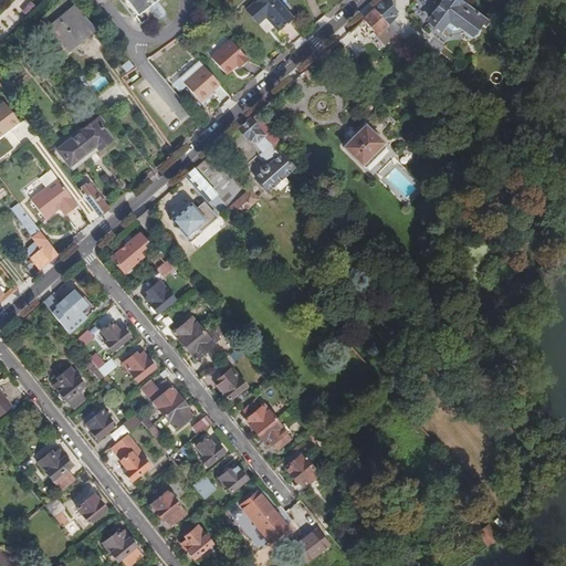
[(123,0),(133,11),(140,6),(146,13),(152,10),(145,2),(147,0),(123,0)]
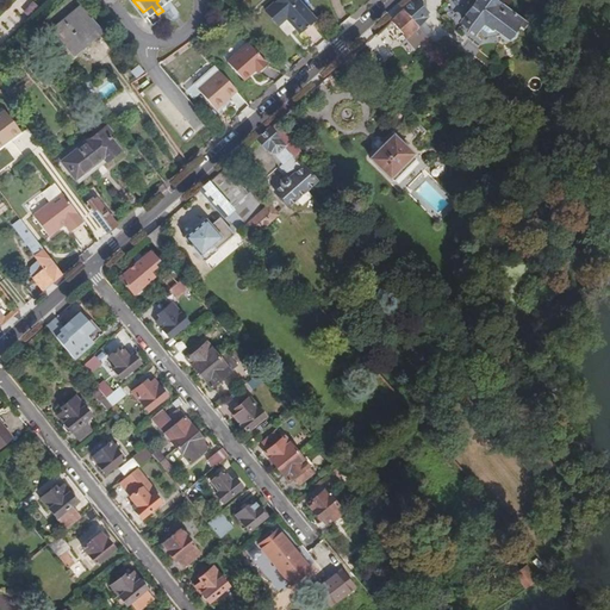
[(312,20),(293,0),(277,0),(263,12),(272,23),(281,14),(298,33),(312,20)]
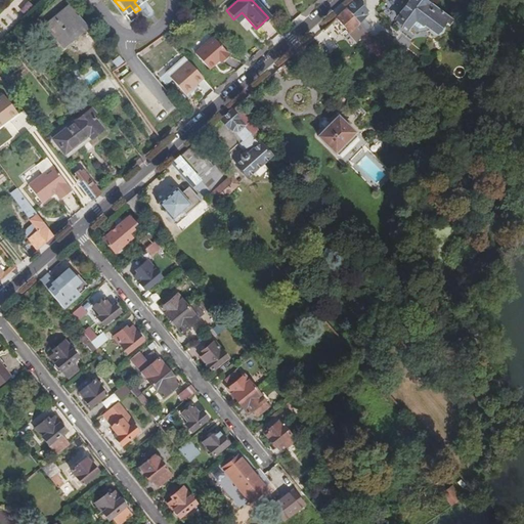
[(454,22),(425,0),(415,0),(401,19),(419,34),(428,33),(430,30),(432,32),(433,35),(437,37),(442,37),(446,32),(445,27),(447,25),(450,27),(454,22)]
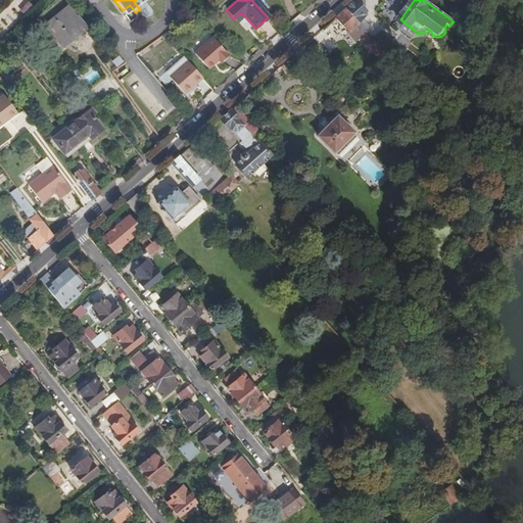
[(364,11),(354,1),(345,8),(354,19),(364,11)]
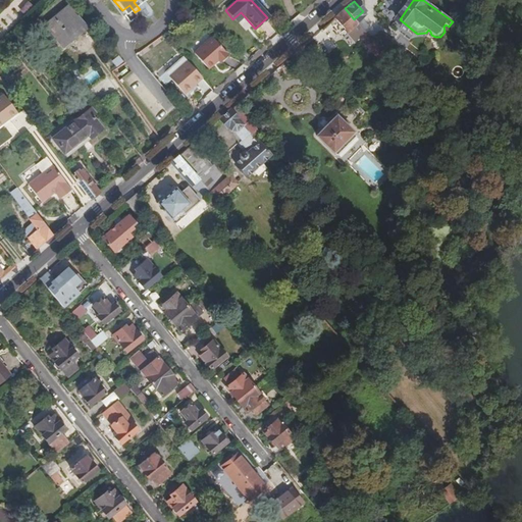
[(387,2),(382,10),(393,16),(398,7),(387,2)]
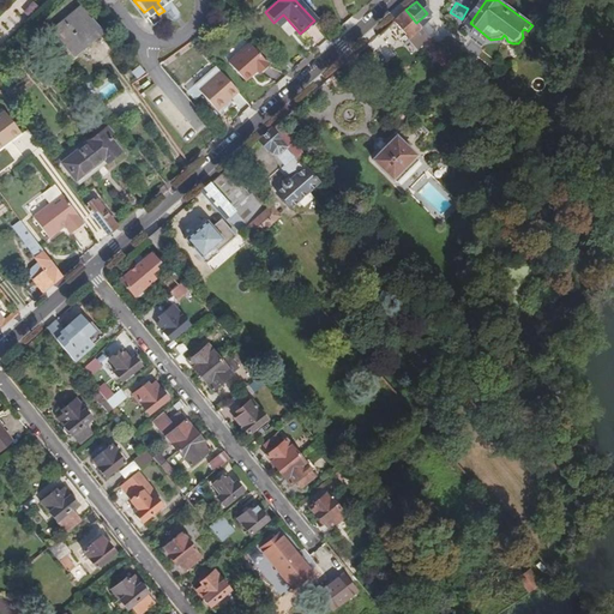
[(101,30),(80,6),(55,30),(74,53),(101,30)]
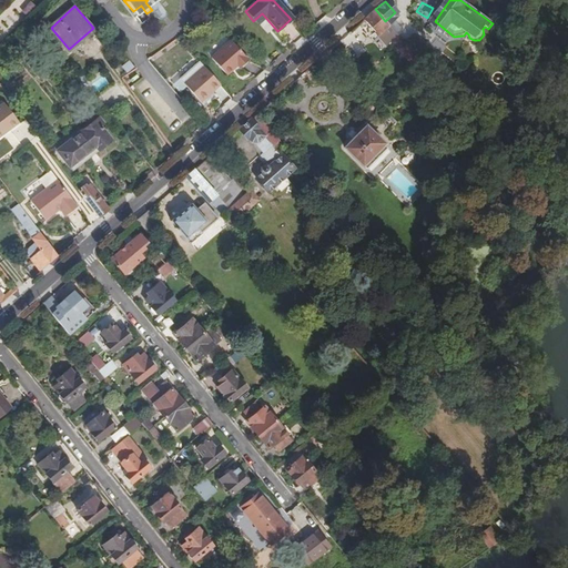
[(385,21),(375,9),(364,20),(377,36),(382,31),(389,26),(385,21)]
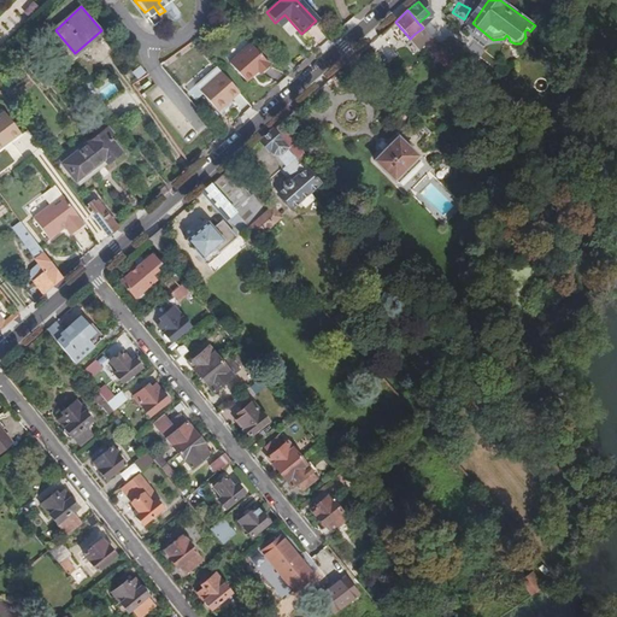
[(45,22),(39,28),(43,34),(51,28),(45,22)]
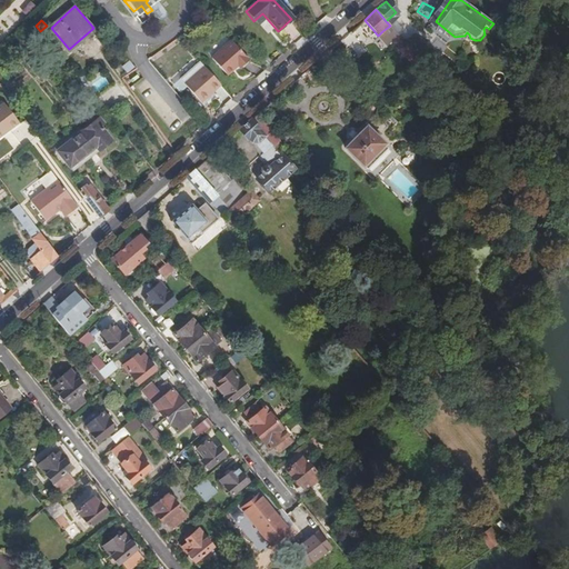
[(400,51),(408,45),(390,26),(382,31),(400,51)]
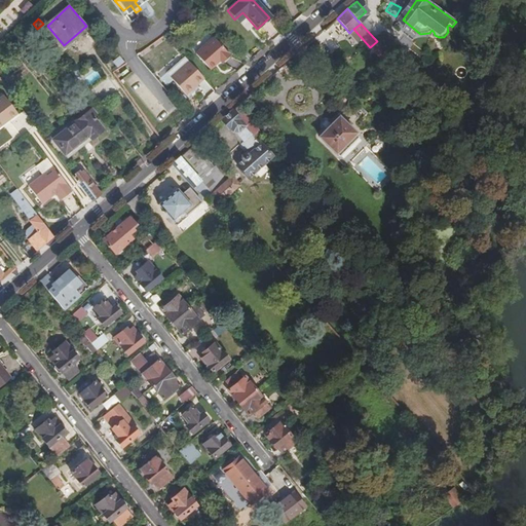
[(228,55),(214,37),(194,53),(209,69),(218,61),(220,63),(228,55)]
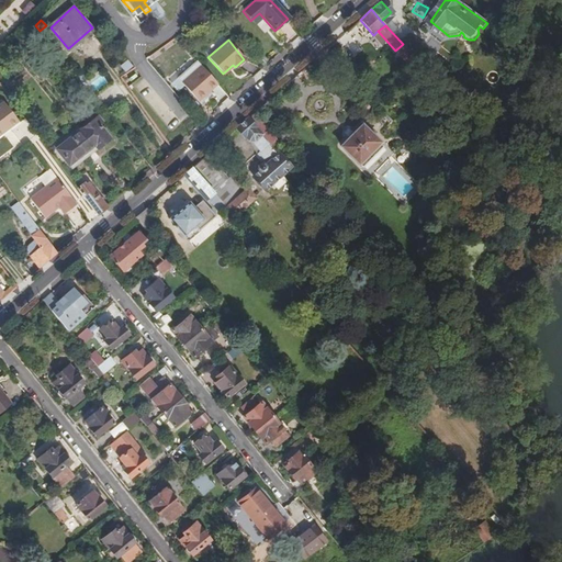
[(125,74),(134,68),(127,62),(120,67),(125,74)]
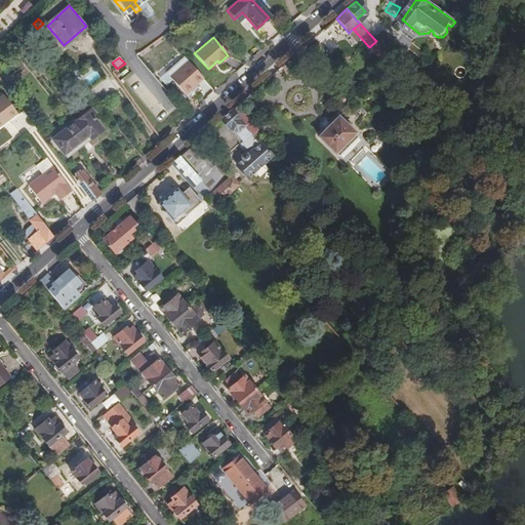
[(168,78),(187,62),(184,58),(165,74),(168,78)]
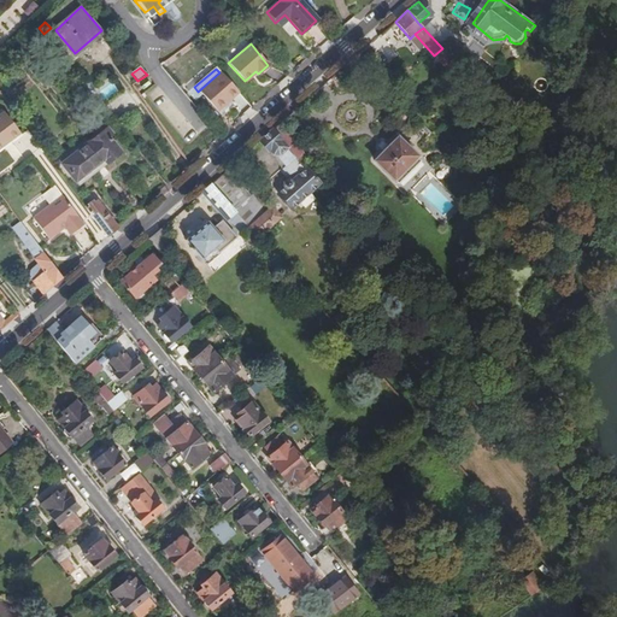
[(238,93),(219,72),(198,92),(216,112),(225,104),(224,103),(229,99),(230,100),(238,93)]
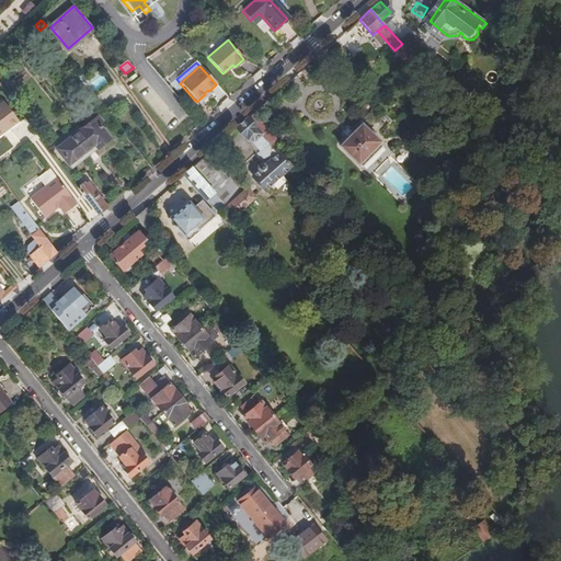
[(536,78),(529,76),(527,84),(534,87),(536,78)]
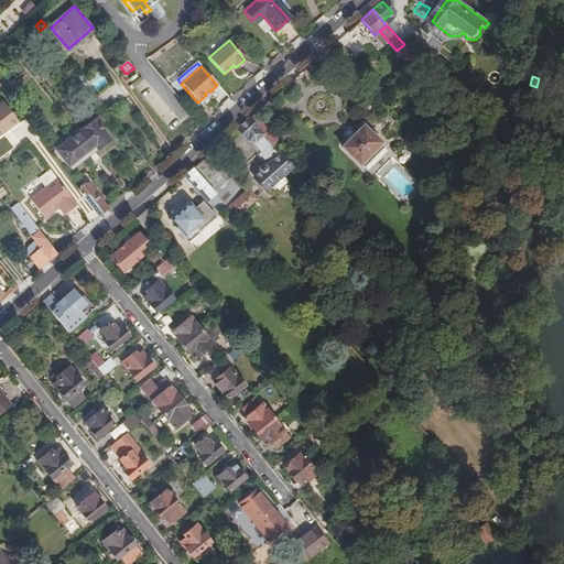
[(563,99),(563,89),(552,89),(552,99),(563,99)]
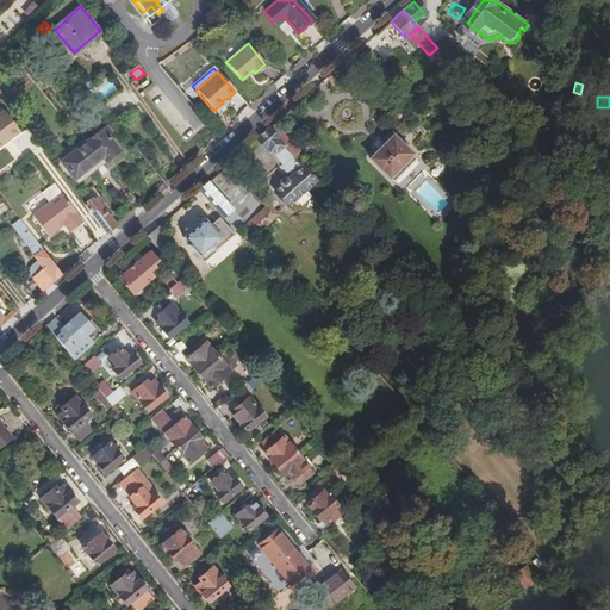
[(0,142),(7,137),(8,139),(19,132),(4,111),(0,113),(0,145),(1,145),(0,144),(0,142)]
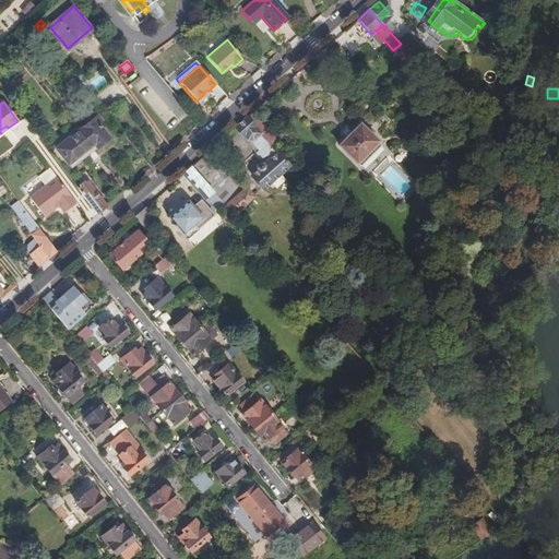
[(103,113),(56,150),(72,169),(115,133),(104,120),(107,118),(103,113)]
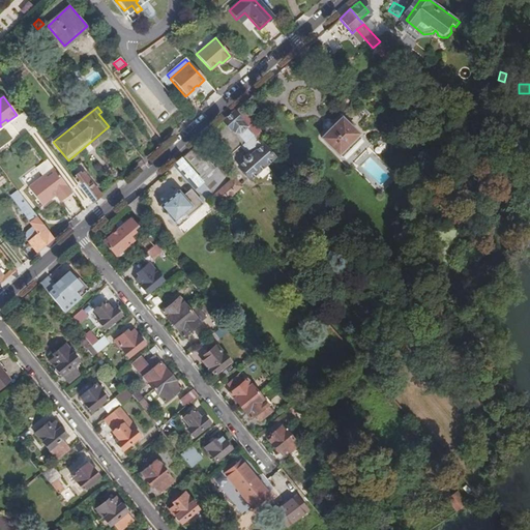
[(254,136),(233,113),(224,121),(230,129),(232,128),(235,133),(240,133),(241,136),(246,142),(254,136)]
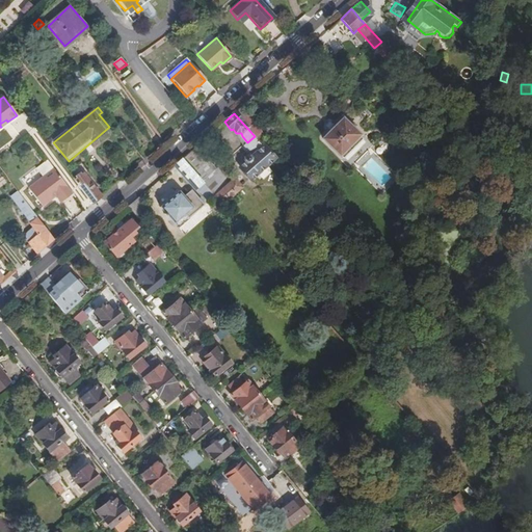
[(364,137),(344,117),(323,137),(344,158),(364,137)]
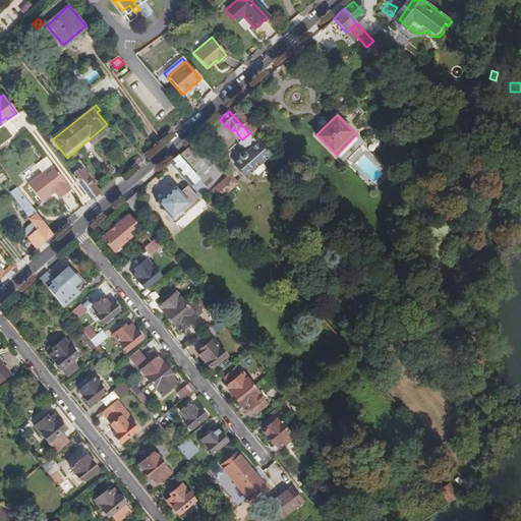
[(258,143),(249,133),(242,139),(238,143),(245,151),(247,154),(258,143)]
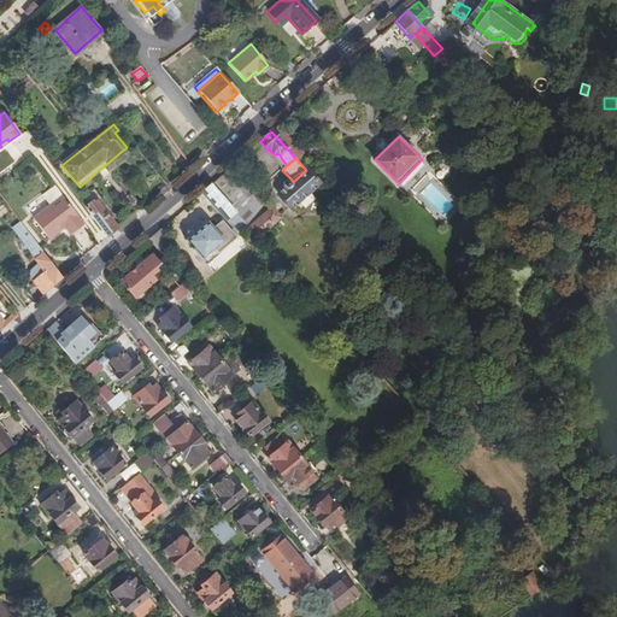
[(244,180),(231,166),(211,184),(248,227),(258,238),(281,217),(263,195),(257,201),(248,191),(246,193),(239,184),(244,180)]
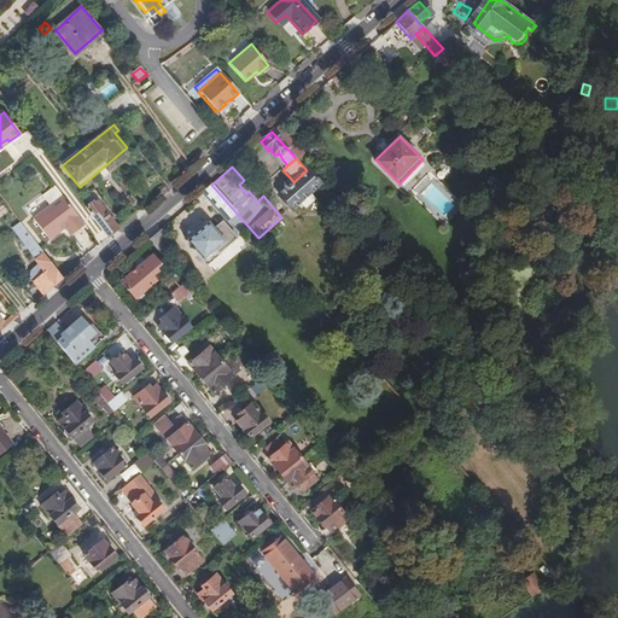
[(319,184),(307,170),(293,182),(291,179),(287,179),(285,181),(285,185),(287,187),(280,194),(292,208),(310,192),(319,184)]
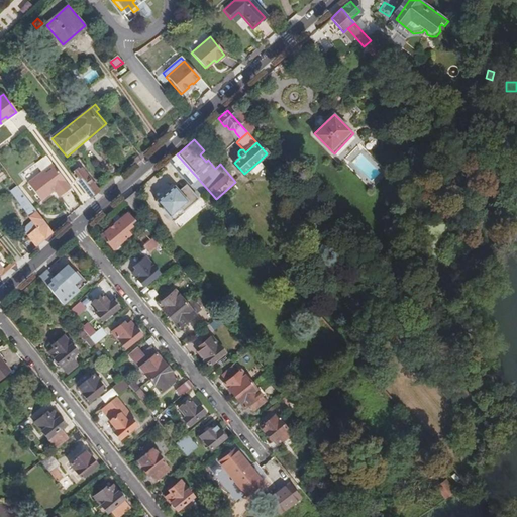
[(282,170),(267,153),(260,161),(274,176),(282,170)]
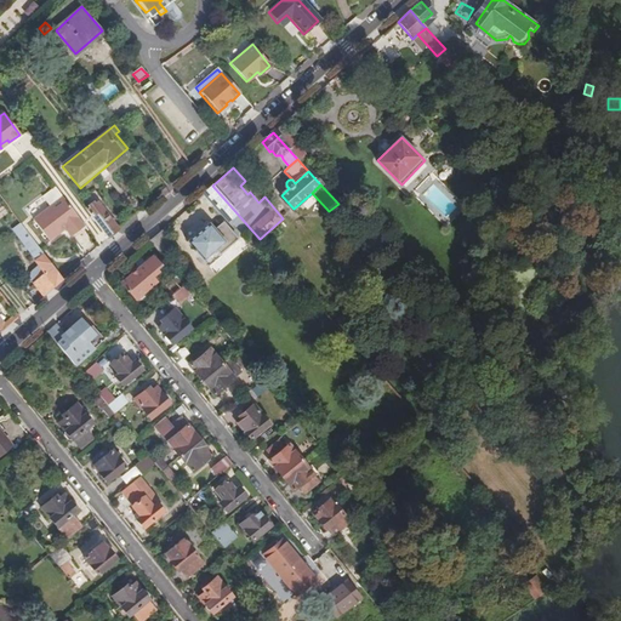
[(250,228),(212,186),(203,194),(227,221),(229,220),(241,234),(250,228)]
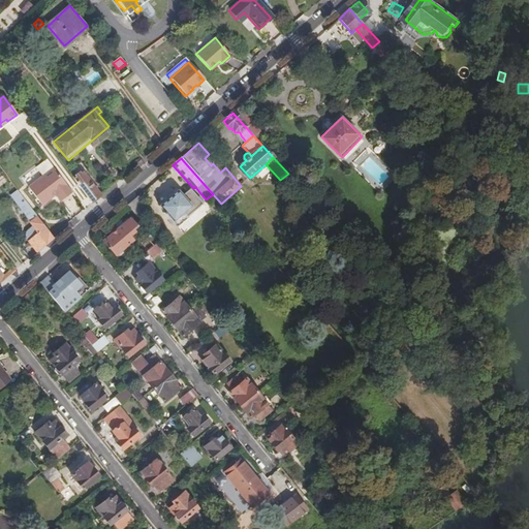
[(42,176),(28,187),(41,206),(53,197),(52,196),(54,194),(56,195),(60,201),(72,192),(54,167),(48,159),(36,168),(42,176)]
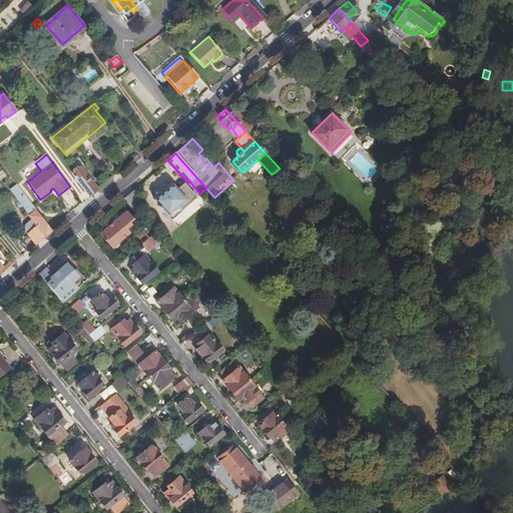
[(102,166),(112,177),(117,171),(108,160),(102,166)]
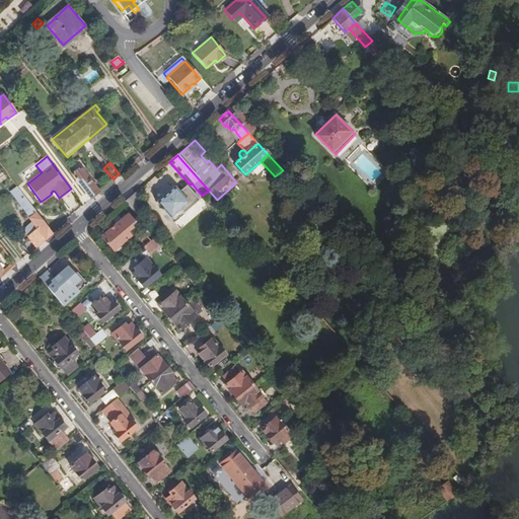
[(73,177),(89,200),(98,193),(81,170),(73,177)]
